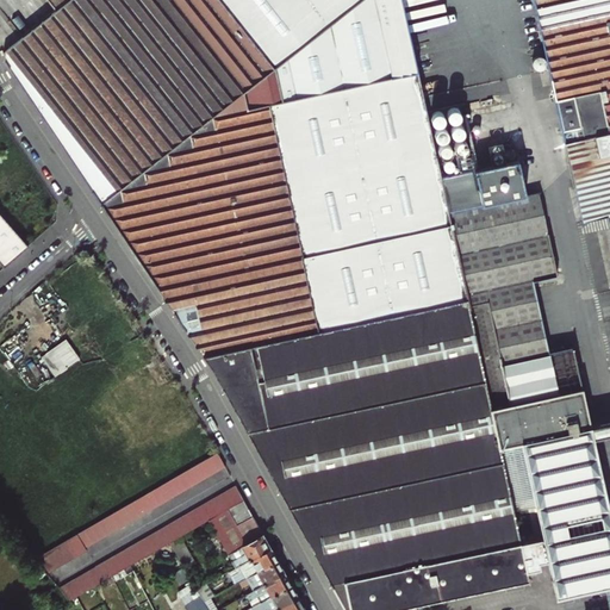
[(302,255),(303,255),(275,132),(269,104),(285,101),(278,68),(275,68),(221,0),(68,0),(53,13),(5,51),(4,60),(203,356),(318,331),(302,255)]
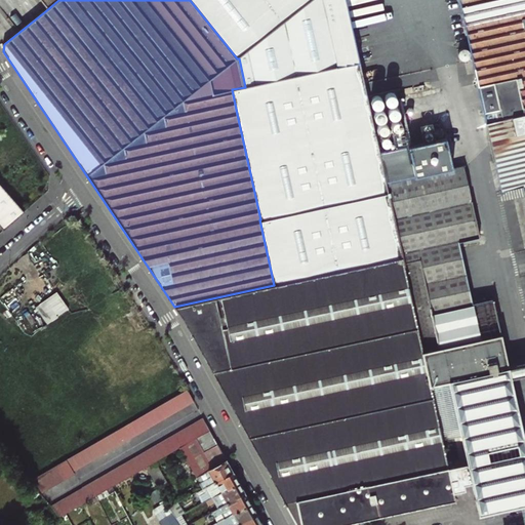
[(58,0),(36,0),(45,11),(58,0)]
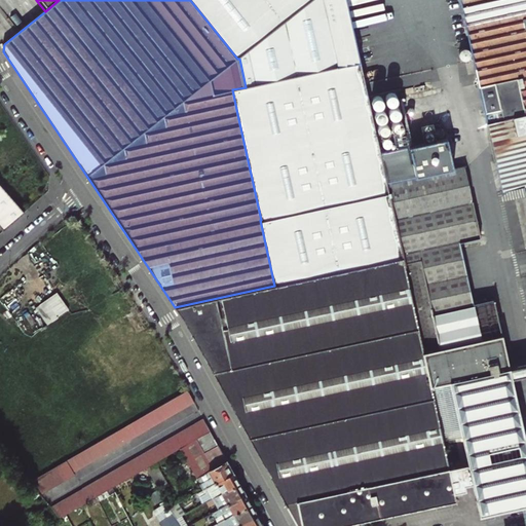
[(232,89),(237,114),(261,220),(260,220),(274,286),(175,307),(185,324),(296,525),(342,525),(373,519),(455,500),(454,491),(465,489),(464,484),(474,482),(481,513),(522,504),(525,503),(525,502),(525,446),(511,378),(509,369),(493,299),(471,304),(457,242),(479,237),(463,166),(451,170),(444,138),(381,151),(366,83),(361,62),(346,0),(190,0),(237,59),(239,59),(246,87),(232,89)]
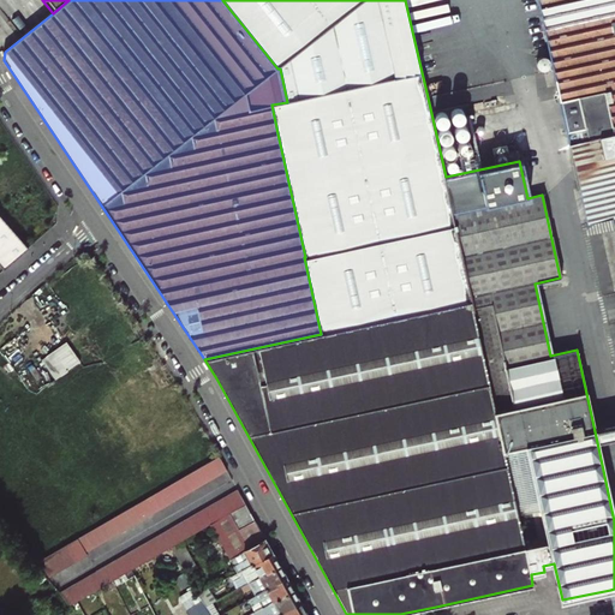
[(614,0),(536,0),(550,64),(553,71),(585,216),(614,210),(614,0)]
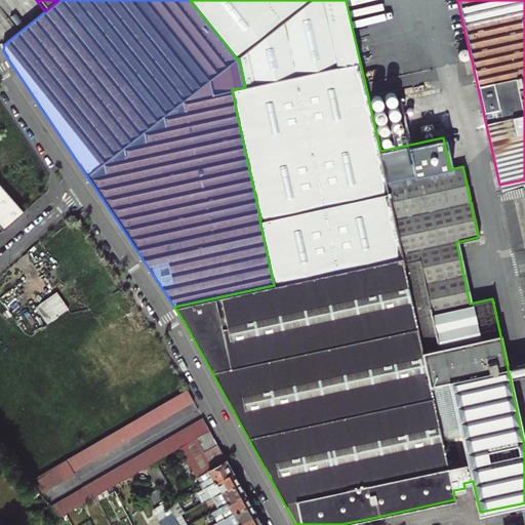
[(25,213),(0,185),(0,226),(3,230),(25,213)]
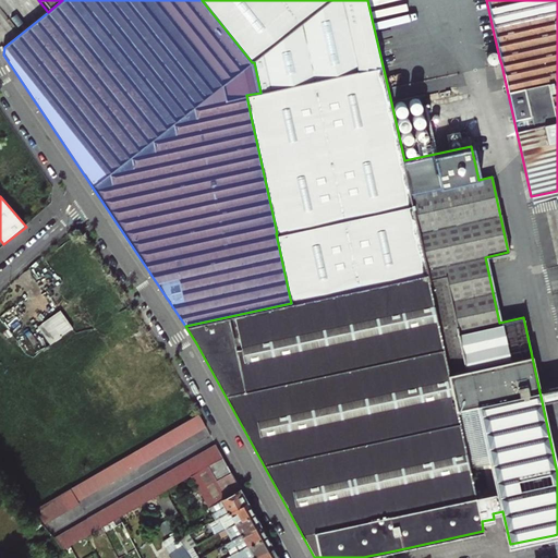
[(40,324),(52,343),(76,327),(64,308),(40,324)]
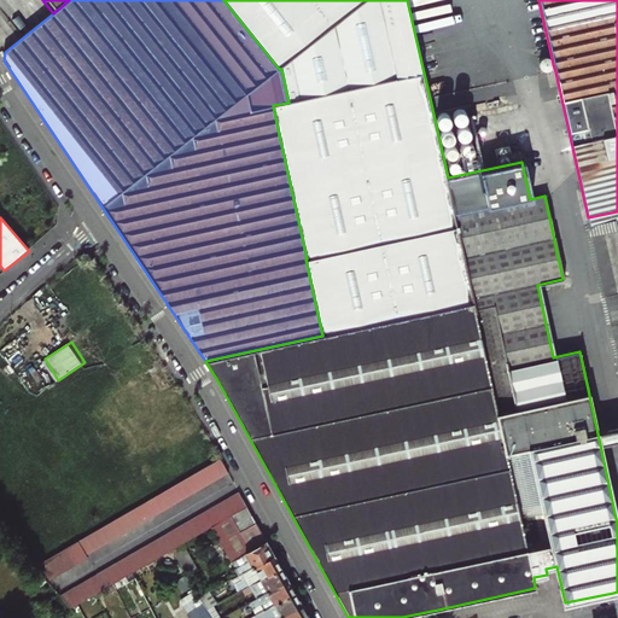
[(617,441),(617,429),(617,430),(598,433),(600,444),(617,441)]
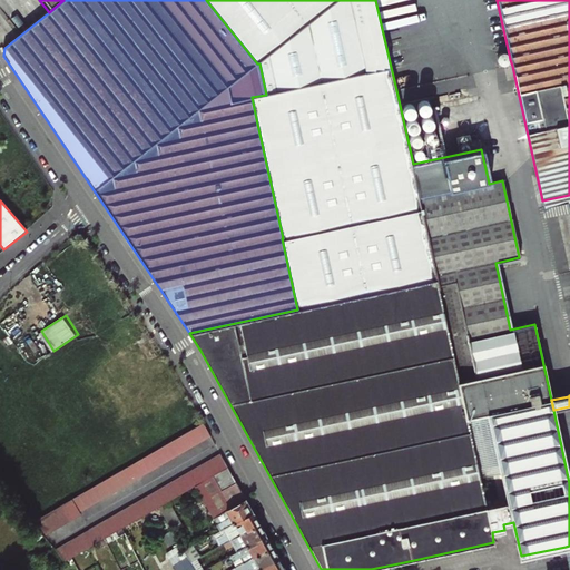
[(210,436),(202,422),(30,522),(42,536),(80,513),(79,512),(210,436)]
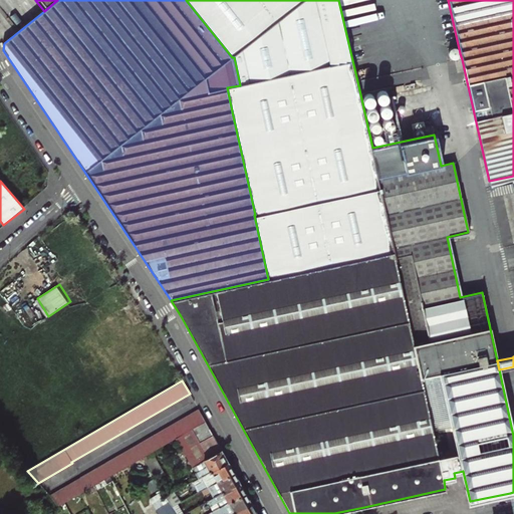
[(204,422),(198,409),(48,495),(58,506),(144,456),(153,451),(175,438),(191,429),(204,422)]
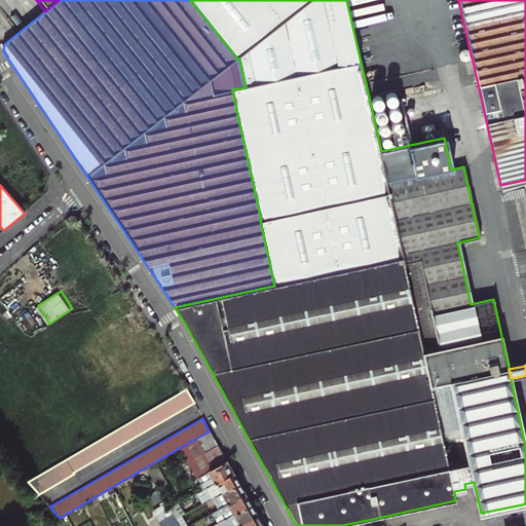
[(195,439),(199,446),(213,439),(209,431),(195,439)]
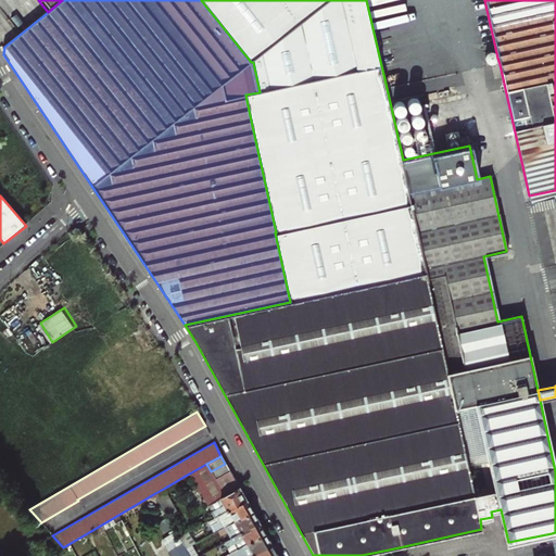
[(214,517),(245,500),(229,470),(215,479),(211,471),(206,464),(189,474),(214,517)]
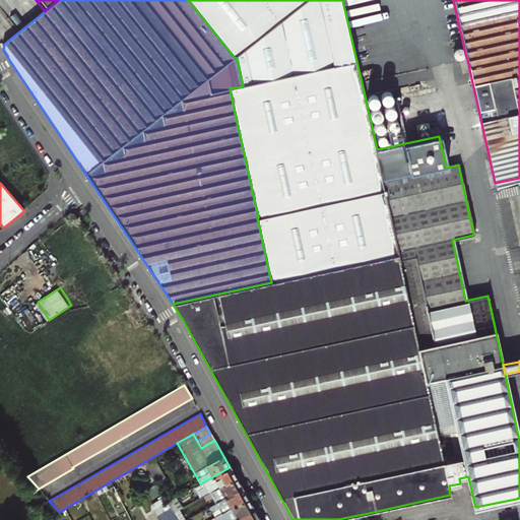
[(197,441),(201,448),(214,440),(210,434),(197,441)]
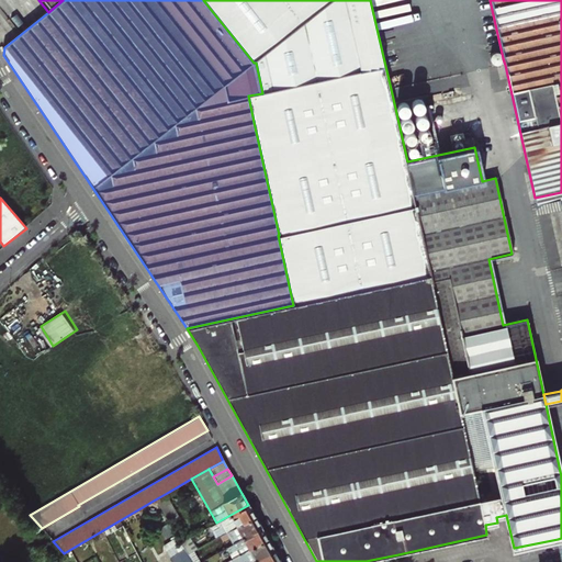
[(171,524),(181,518),(167,493),(157,498),(171,524)]
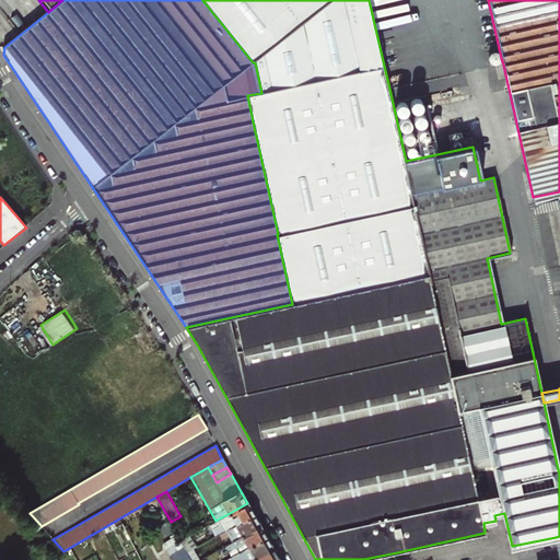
[(217,536),(226,529),(254,515),(247,503),(216,521),(210,524),(217,536)]
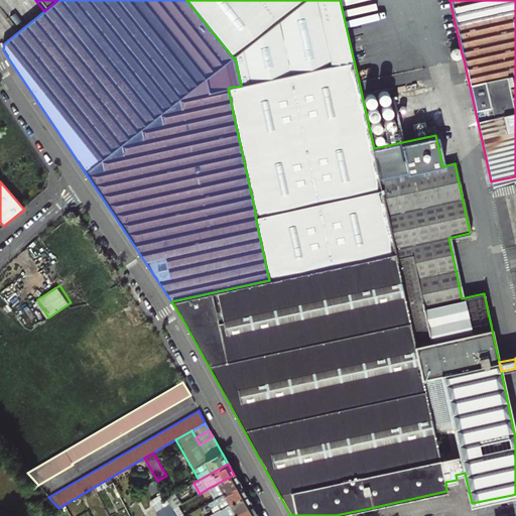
[(224,495),(232,491),(230,489),(239,484),(234,475),(209,488),(215,499),(224,494),(224,495)]
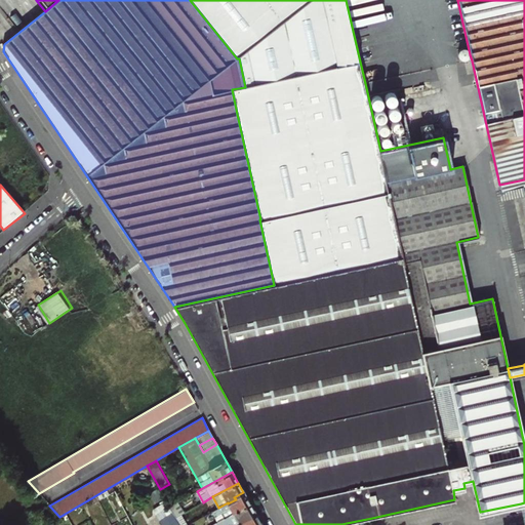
[(211,524),(213,524),(249,505),(243,492),(234,497),(236,499),(228,503),(228,502),(218,508),(206,515),(211,524)]
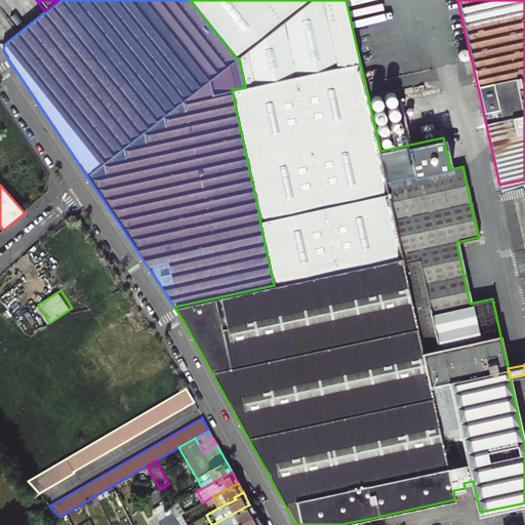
[(177,517),(183,514),(174,503),(170,507),(177,517)]
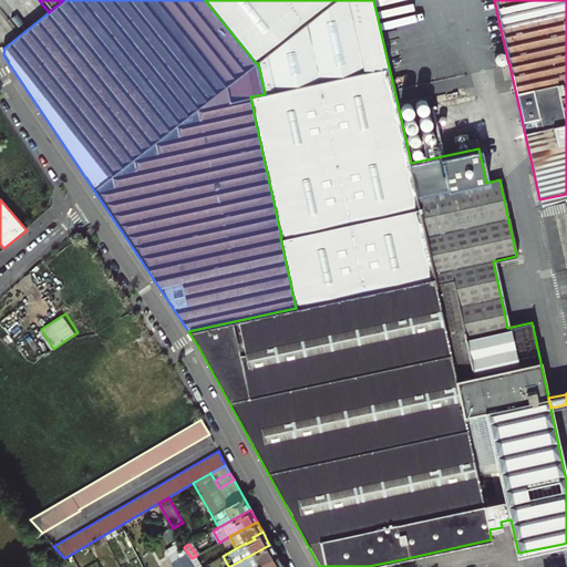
[(256,566),(258,566),(257,565),(266,559),(267,562),(277,557),(269,545),(230,566),(256,566)]
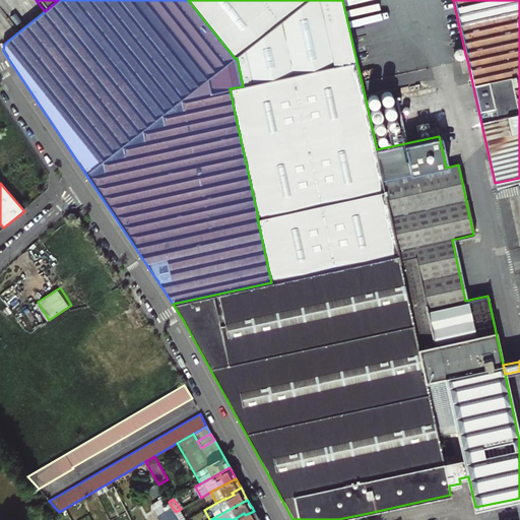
[(166,519),(176,519),(178,519),(174,513),(171,507),(161,513),(166,519)]
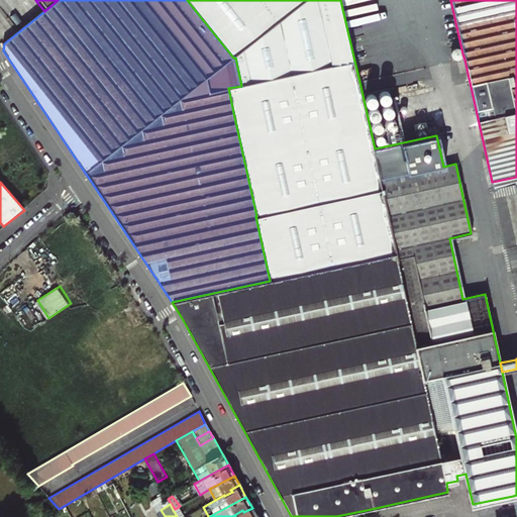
[(177,516),(184,516),(186,516),(180,506),(175,509),(173,510),(177,516)]
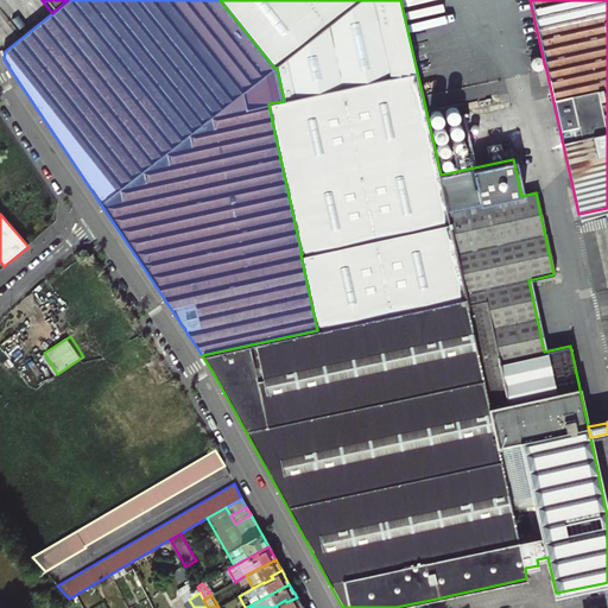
[(302,607),(297,597),(286,602),(285,600),(276,606),(277,607),(274,607),(302,607)]
